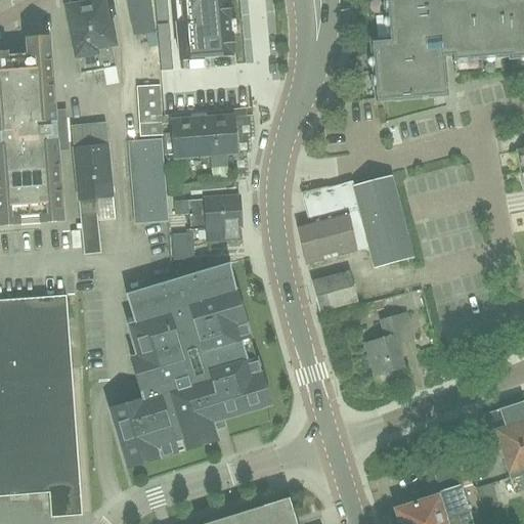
[(128,0),(135,36),(154,33),(149,0),(128,0)]
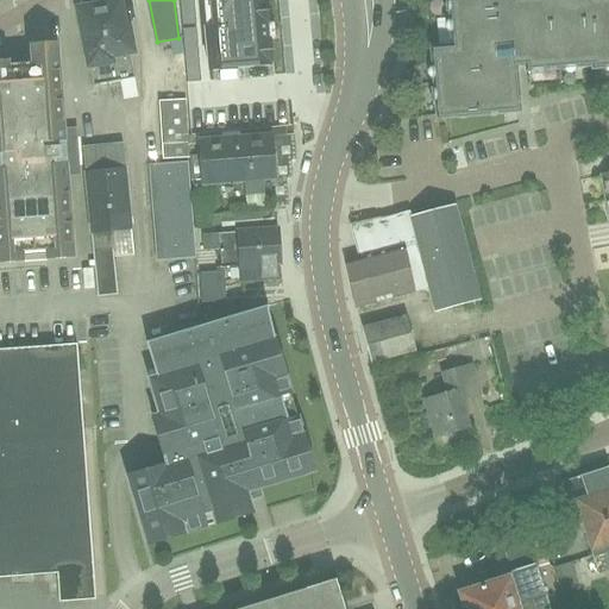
[(257,0),(208,0),(212,26),(205,26),(208,68),(270,64),(268,41),(262,41),(261,25),(267,25),(267,24),(264,1),(258,1),(257,0)]
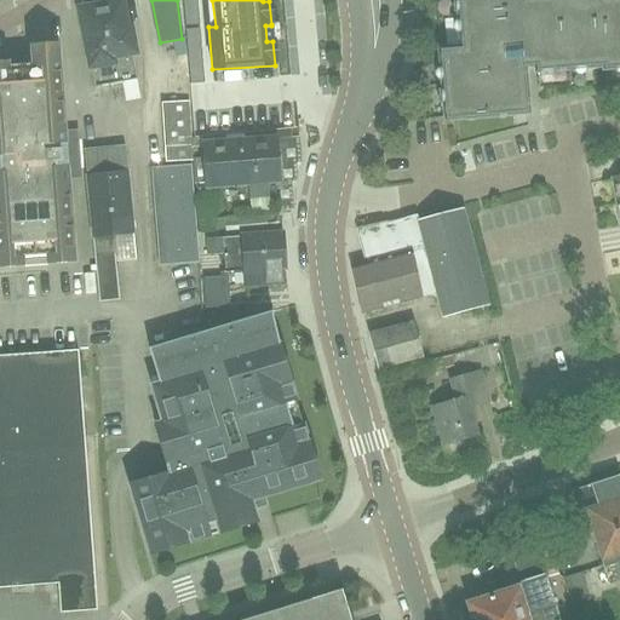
[(619,70),(619,0),(458,0),(463,49),(441,51),(447,120),(530,113),(527,70),(533,69),(534,75),(601,70),(602,74),(619,70)]
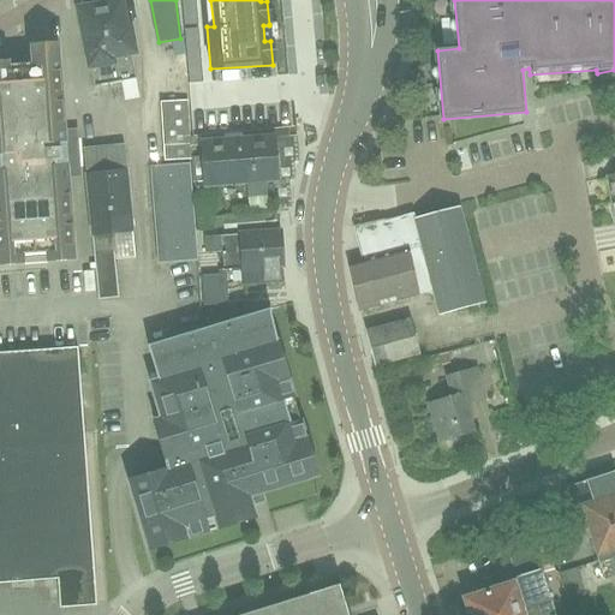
[(91,67),(95,87),(120,82),(124,100),(139,97),(136,79),(137,79),(131,54),(136,53),(131,29),(127,30),(123,1),(78,10),(90,67),(91,67)]
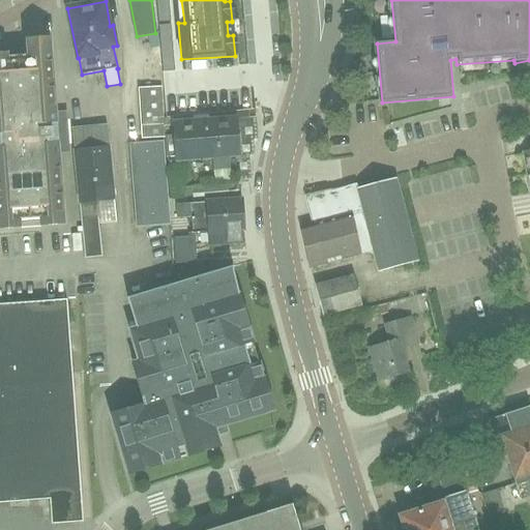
[(7,56),(0,56),(0,232),(65,228),(59,148),(71,147),(69,123),(57,124),(51,39),(26,41),(27,59),(7,60),(7,56)]
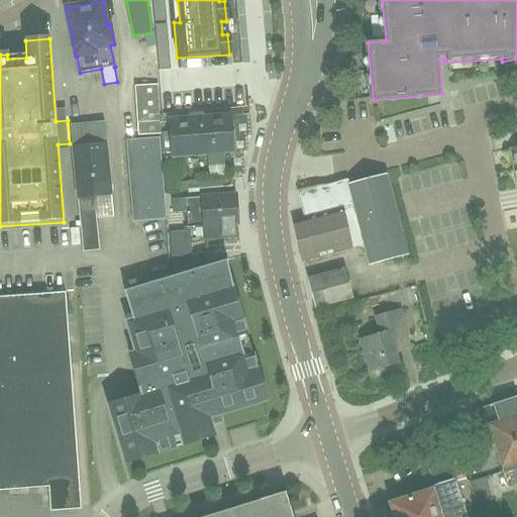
[(137,125),(137,135),(161,134),(160,123),(159,116),(158,85),(134,86),(137,125)]
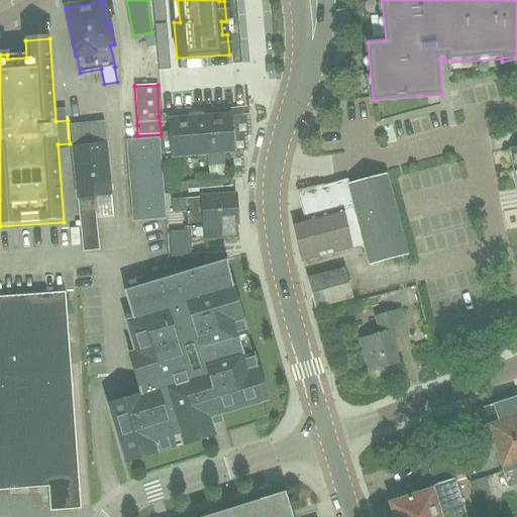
[(171,132),(161,133),(162,150),(162,152),(166,152),(167,179),(168,193),(190,192),(190,190),(190,181),(231,179),(232,179),(232,177),(231,152),(233,151),(231,115),(204,116),(180,118),(170,118),(171,132)]
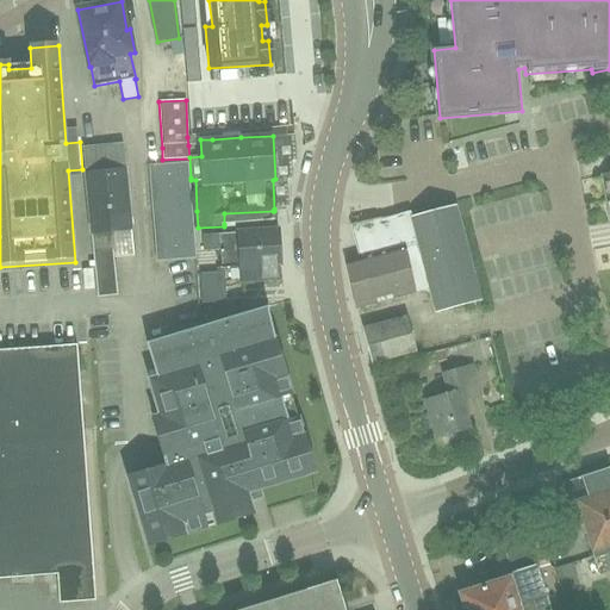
[(82,148),(85,174),(86,174),(92,234),(93,234),(95,257),(135,254),(128,170),(126,170),(123,143),(82,148)]
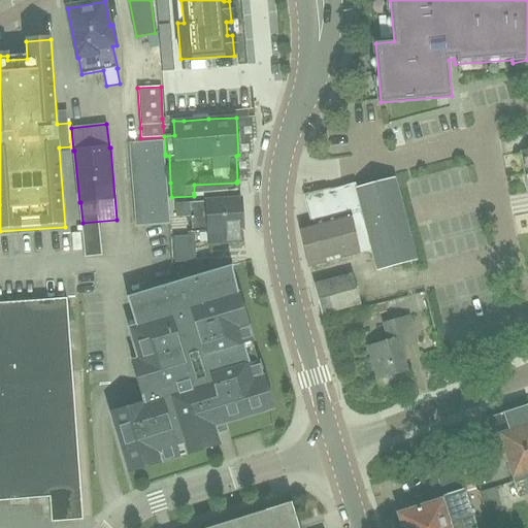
[(135,227),(168,224),(169,224),(163,140),(140,142),(129,143),(135,227)]
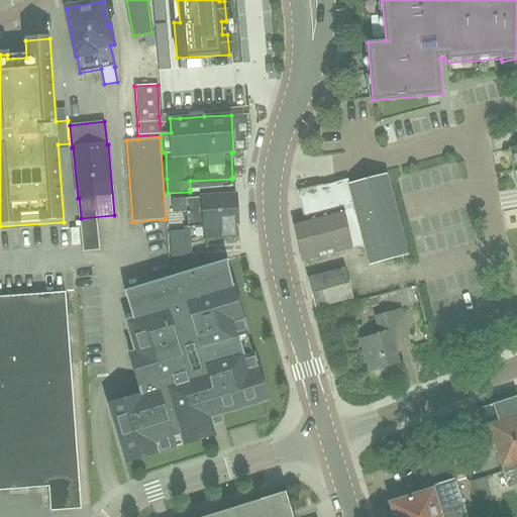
[(394,206),(371,212),(365,192),(333,200),(334,204),(307,210),(312,230),(302,233),(310,265),(346,255),(360,307),(354,308),(326,315),(336,351),(342,349),(347,369),(369,363),(371,370),(399,362),(398,357),(408,354),(406,344),(419,341),(412,312),(398,315),(401,328),(383,333),(362,251),(379,246),(381,255),(405,249),(394,206)]
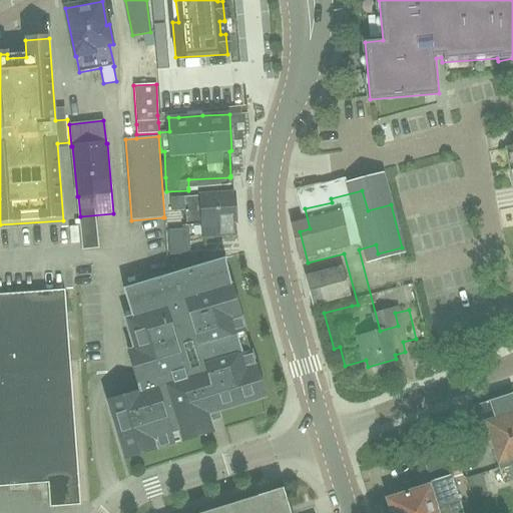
[(203,224),(203,236),(236,234),(235,223),(236,223),(234,193),(185,196),(170,197),(171,210),(186,209),(187,225),(188,225),(203,224)]
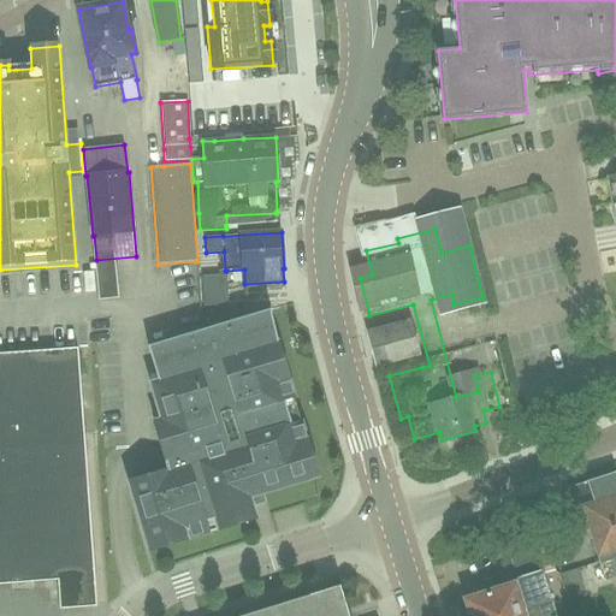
[(219,274),(202,276),(203,306),(229,304),(226,279),(219,280),(219,274)]
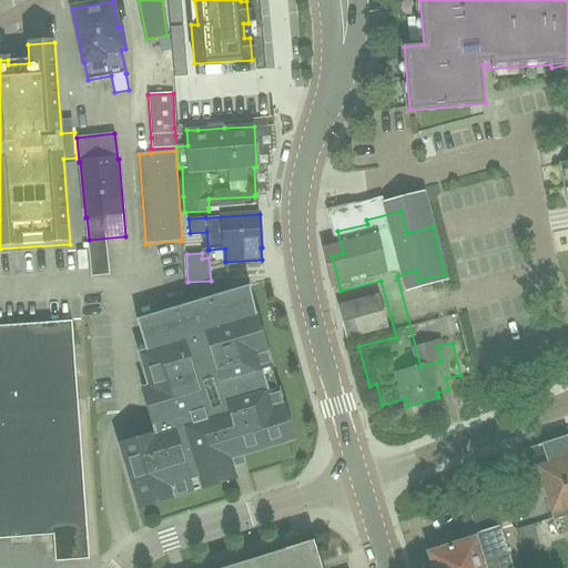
[(138,508),(235,479),(230,459),(293,439),(256,316),(249,286),(137,320),(146,353),(139,355),(149,387),(142,389),(155,434),(119,445),(138,508)]
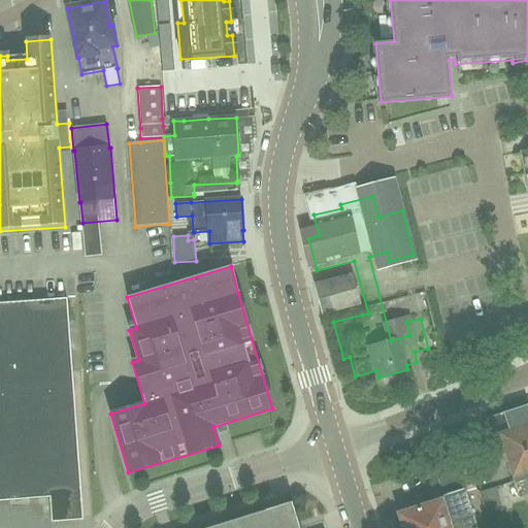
[(314,284),(321,316),(361,305),(352,272),(314,284)]
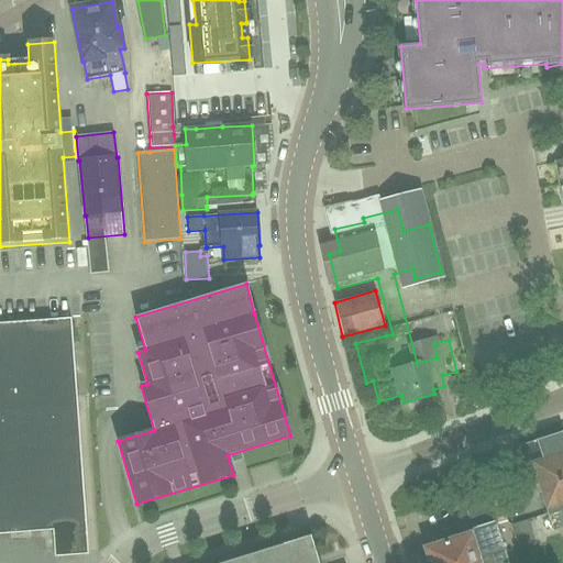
[(0,382),(75,376),(72,322),(0,327),(0,382)]
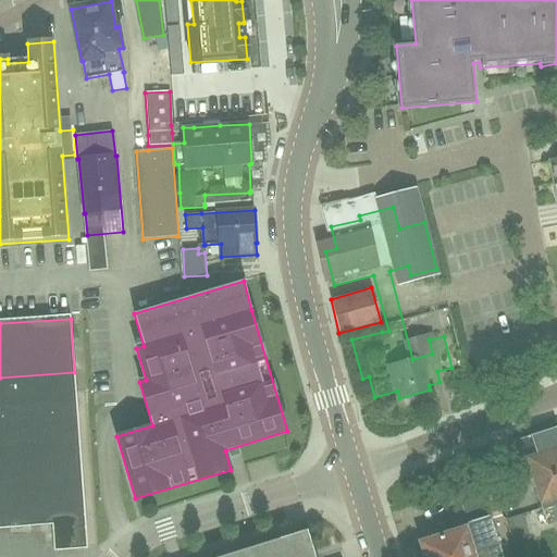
[(74,372),(0,378),(0,453),(79,447),(74,372)]
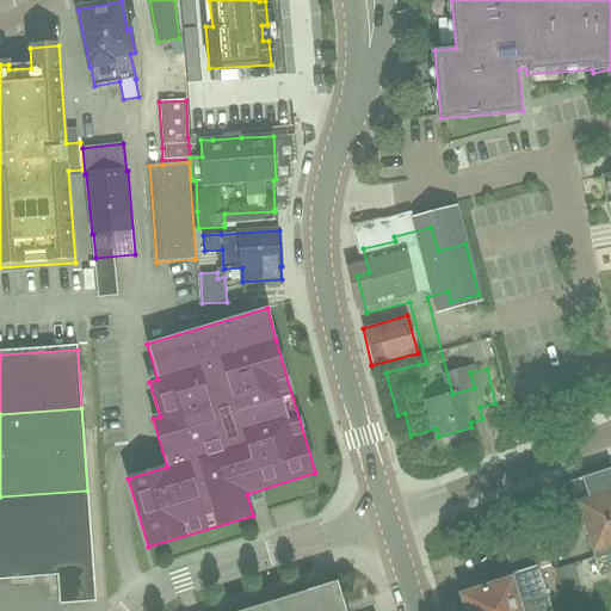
[(610,475),(610,471),(565,486),(574,514),(581,512),(597,560),(610,554),(610,475)]
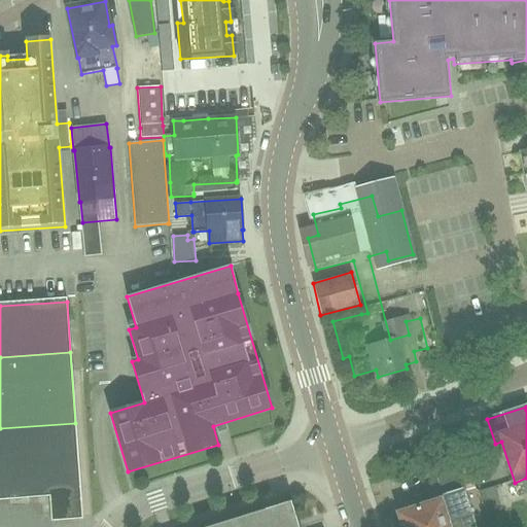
[(75,423),(0,428),(0,499),(46,496),(47,521),(81,519),(75,423)]
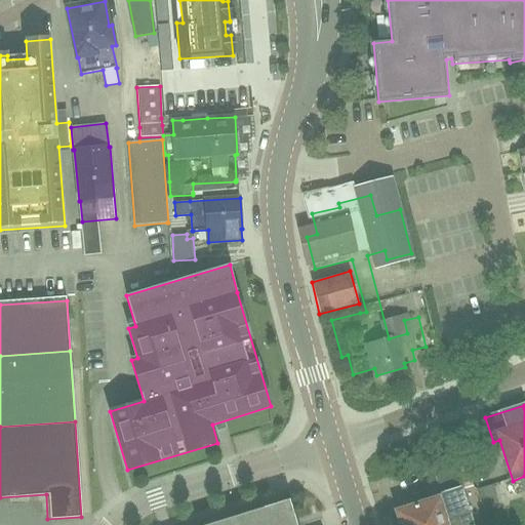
[(438,499),(398,512),(402,524),(474,524),(471,514),(454,460),(433,467),(436,479),(441,477),(446,492),(437,494),(438,499)]
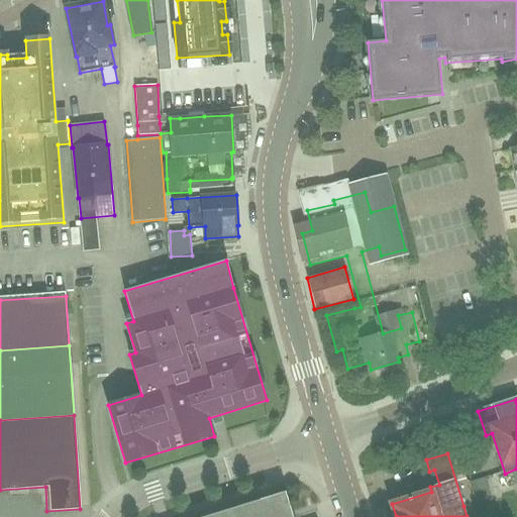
[(289,516),(283,496),(212,516),(289,516)]
